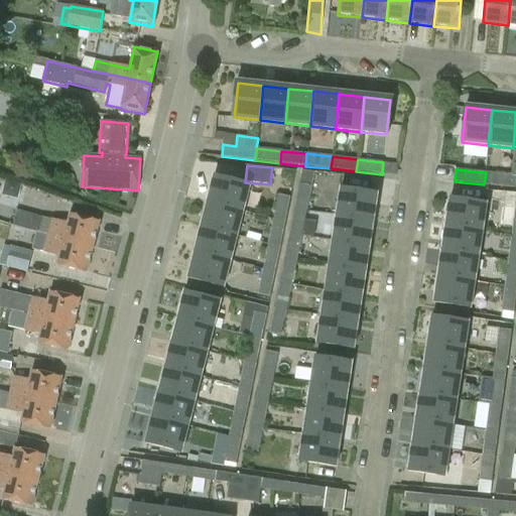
[(302,171),(294,209),(306,211),(314,172),(302,171)]
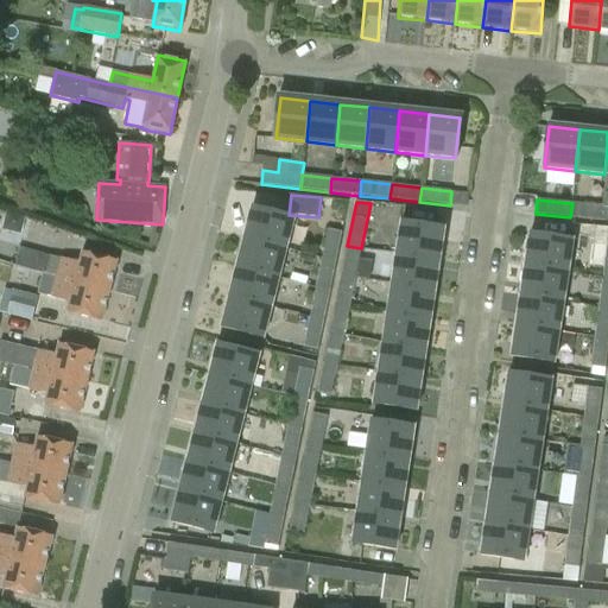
[(570,217),(600,221),(602,207),(572,203),(570,217)]
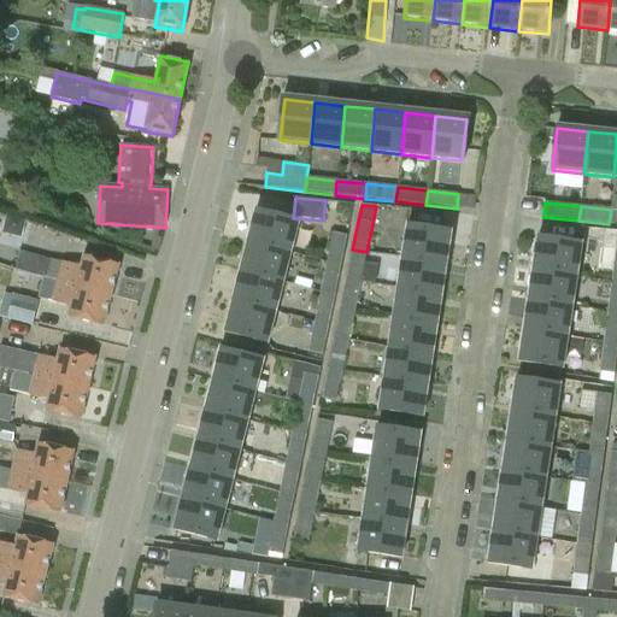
[(256,212),(248,242),(289,253),(297,223),(256,212)]
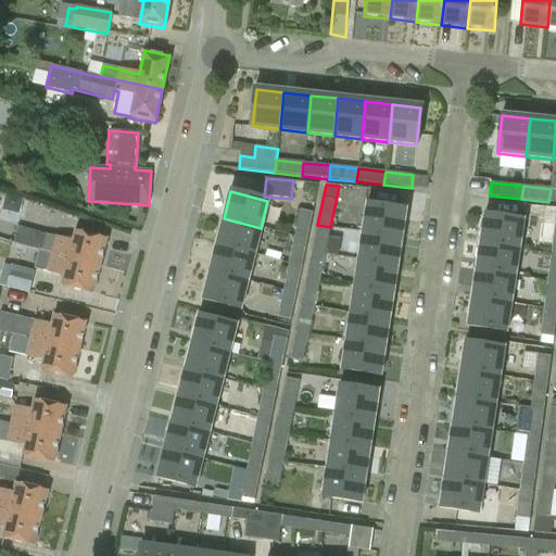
[(368,205),(364,232),(401,239),(405,211),(368,205)]
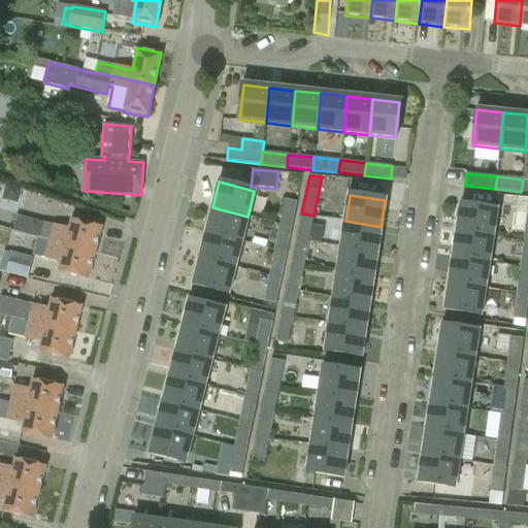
[(285,200),(281,224),(292,226),(297,202),(285,200)]
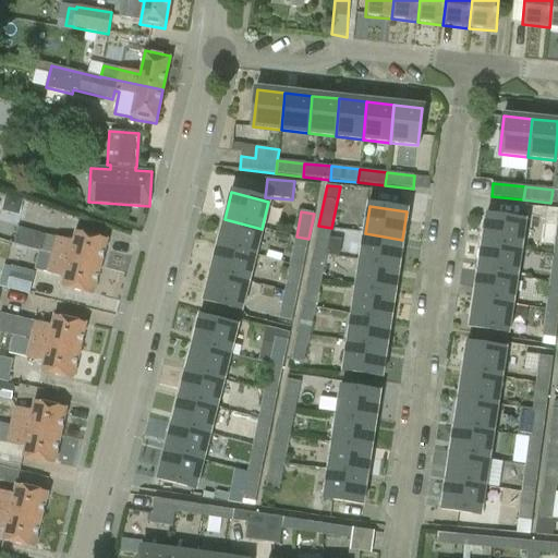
[(488,218),(484,245),(521,251),(525,223),(488,218)]
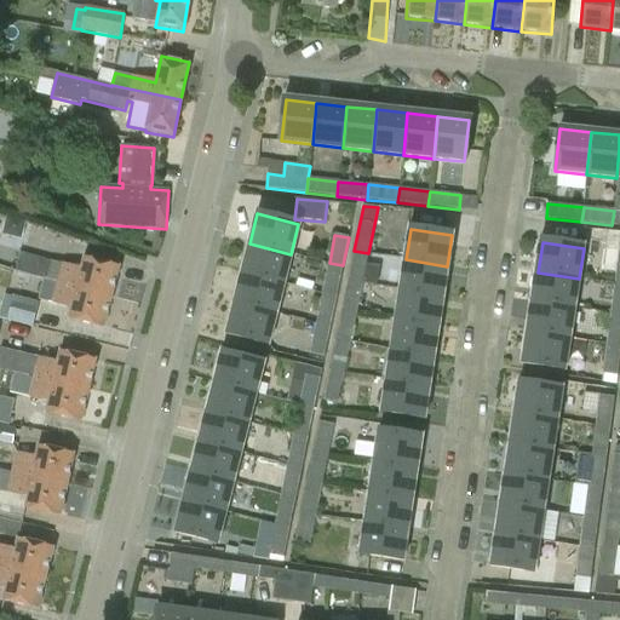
[(250,244),(242,274),(283,285),(291,254),(250,244)]
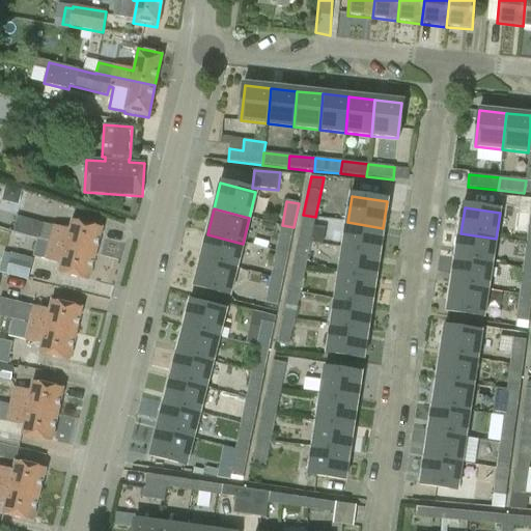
[(303,215),(298,241),(310,243),(315,217),(303,215)]
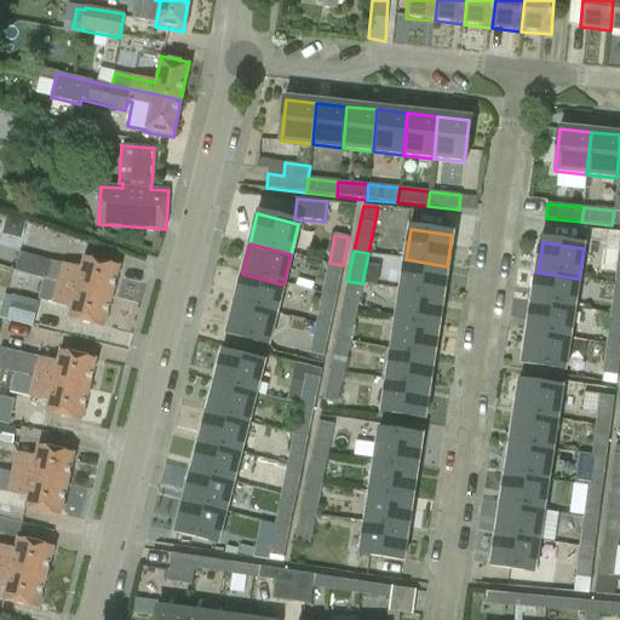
[(84,259),(81,269),(63,264),(62,265),(32,257),(29,267),(12,262),(10,270),(44,280),(44,281),(112,298),(119,268),(110,265),(112,264),(91,259),(91,260),(84,259)]
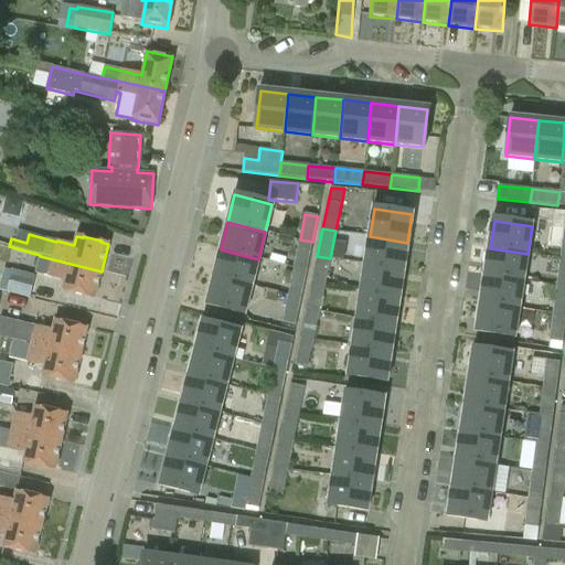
[(403,269),(407,243),(370,236),(365,264),(403,269)]
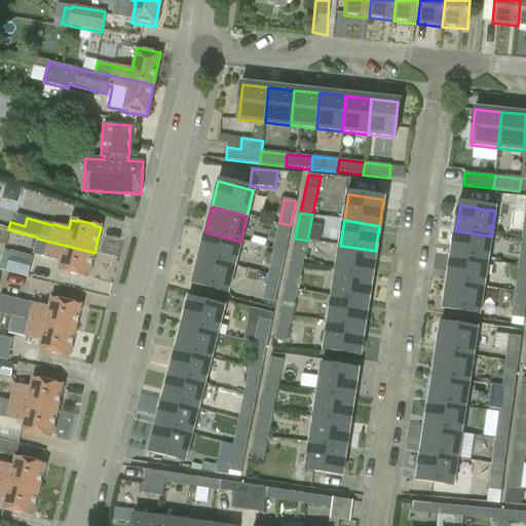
[(279,223),(273,250),(286,252),(291,225),(279,223)]
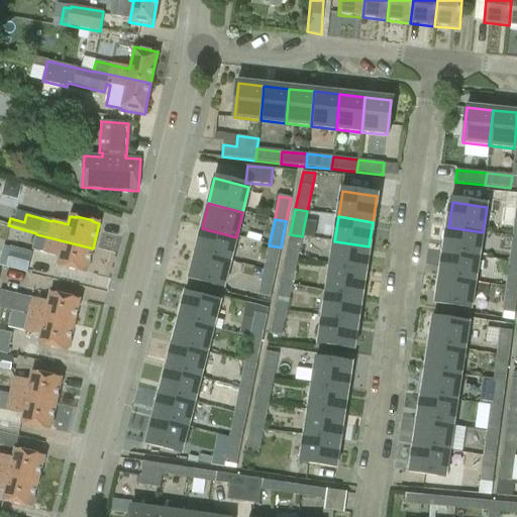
[(448,227),(444,252),(479,257),(483,232),(448,227)]
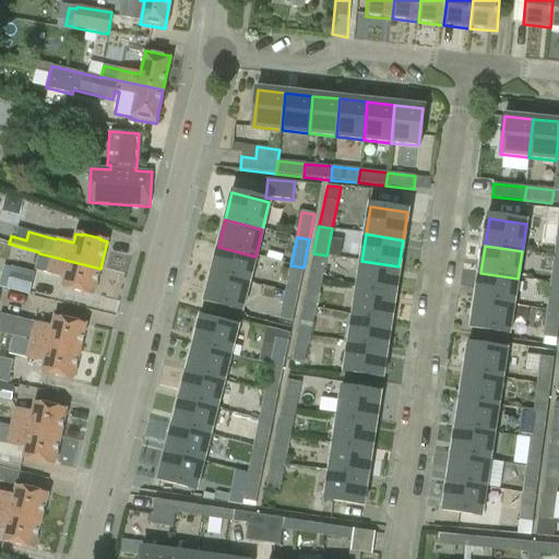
[(218,247),(211,273),(249,283),(256,257),(218,247)]
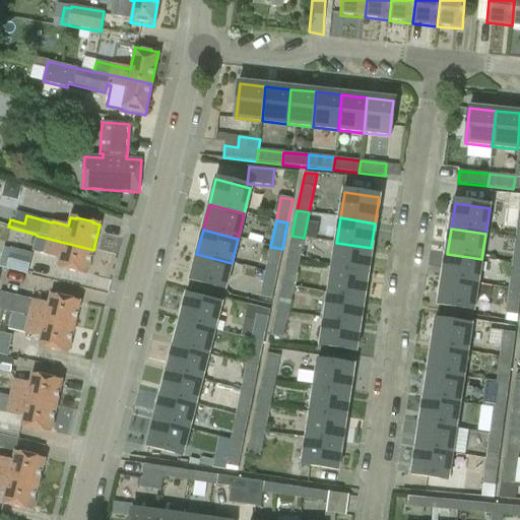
[(87,274),(93,250),(37,236),(33,251),(44,253),(44,254),(60,258),(58,268),(64,269),(64,270),(79,274),(80,273),(87,274)]
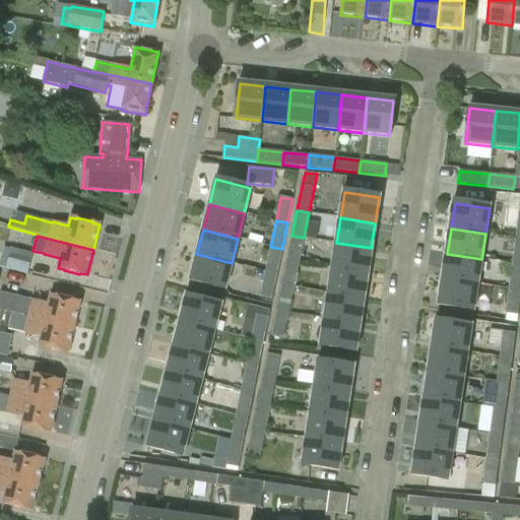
[(291,236),(286,260),(299,263),(304,238),(291,236)]
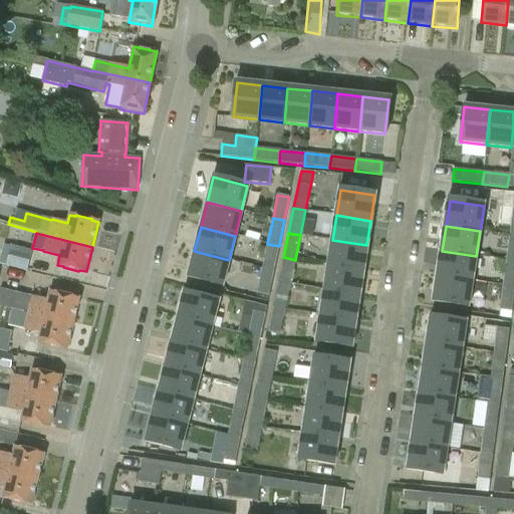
[(513,236),(509,236),(505,261),(513,262),(513,236)]
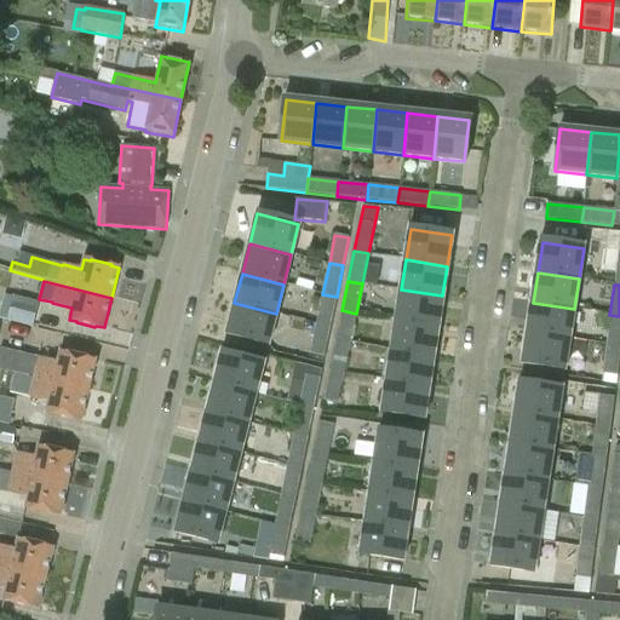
[(437,326),(442,296),(401,290),(396,320),(437,326)]
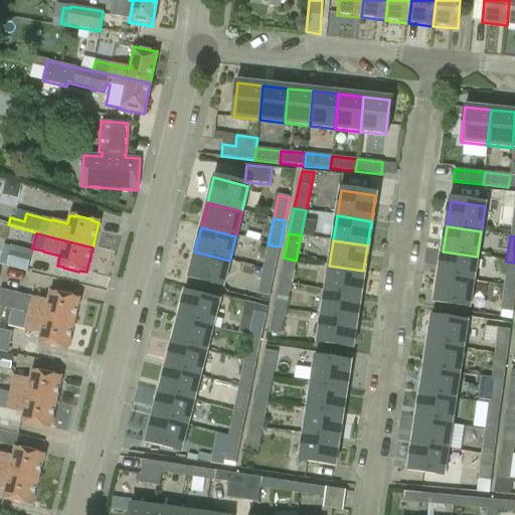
[(0,264),(6,266),(6,267),(27,273),(32,251),(4,244),(0,260),(0,264)]
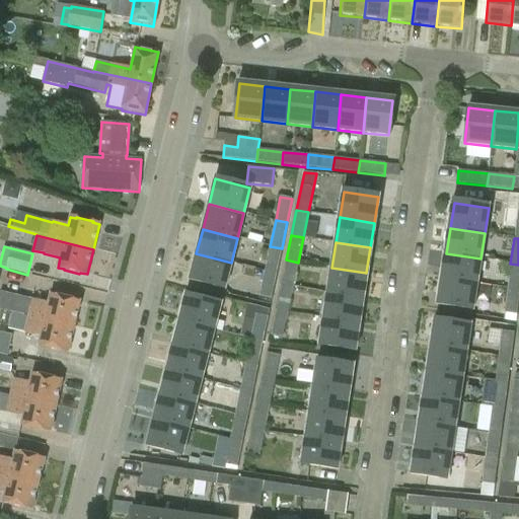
[(270,246),(265,271),(277,274),(282,248),(270,246)]
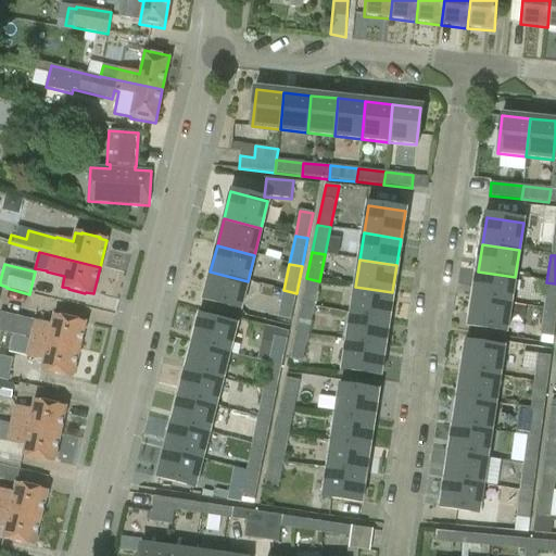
[(240,308),(248,281),(210,272),(203,300),(240,308)]
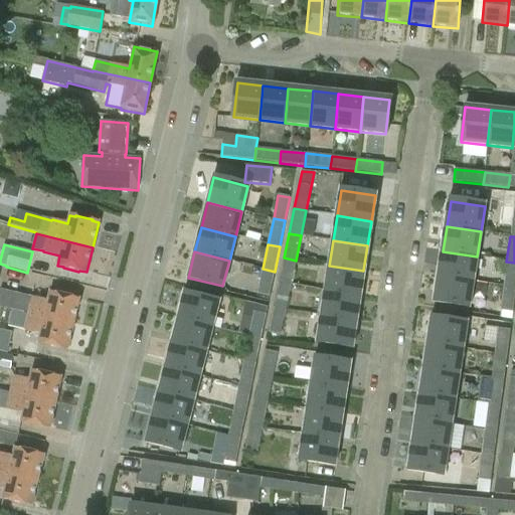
[(443,251),(439,276),(473,282),(477,256),(443,251)]
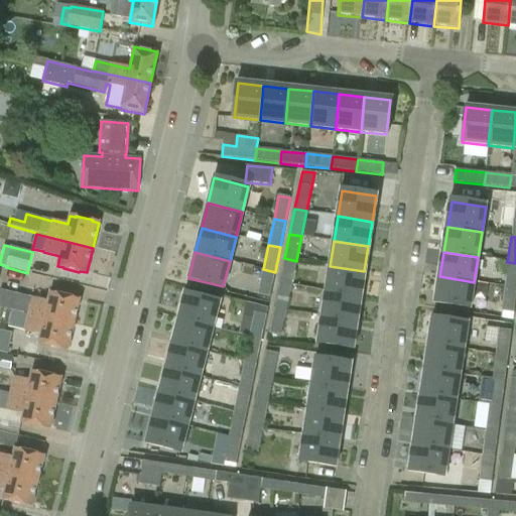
[(284,258),(280,283),(291,285),(296,261),(284,258)]
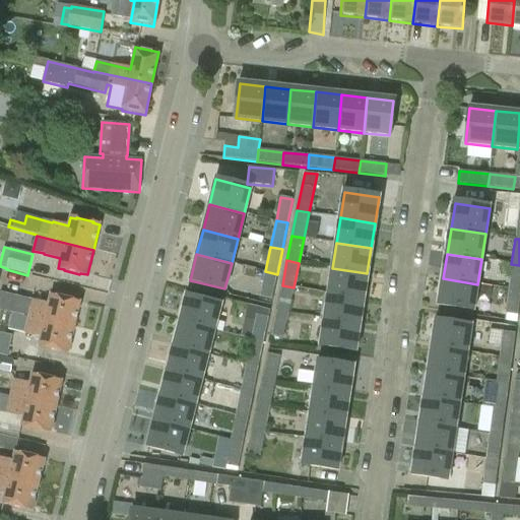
[(519,265),(511,264),(508,289),(519,290),(519,265)]
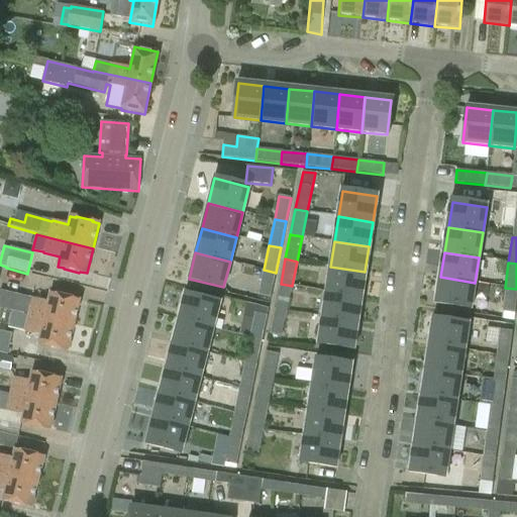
[(360,297),(365,272),(330,267),(326,291),(360,297)]
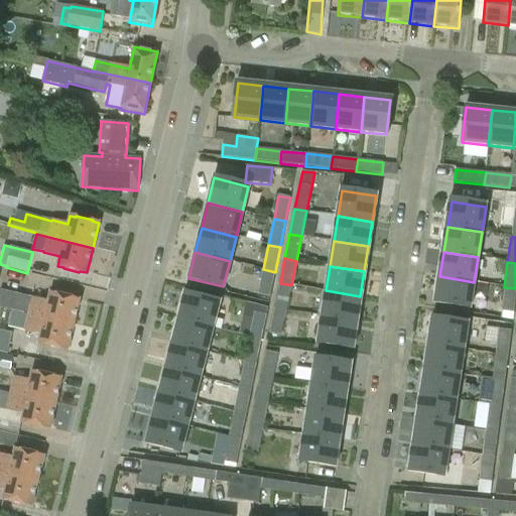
[(270,296),(275,272),(263,269),(258,294),(270,296)]
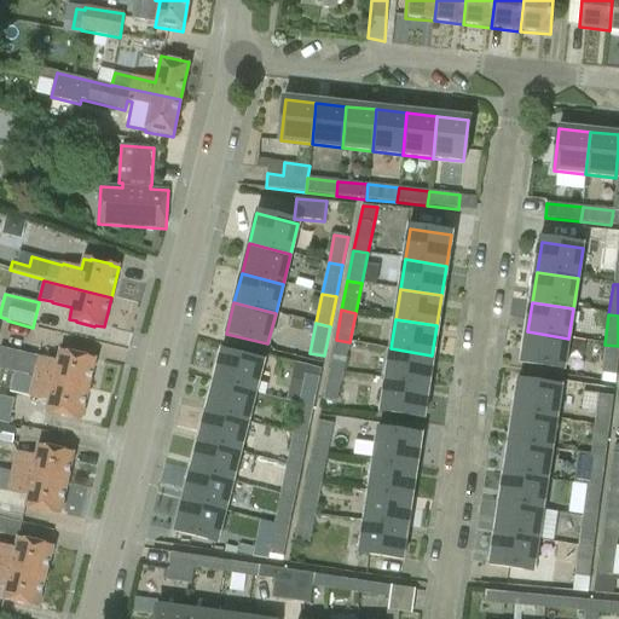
[(563,369),(568,339),(527,331),(522,363),(563,369)]
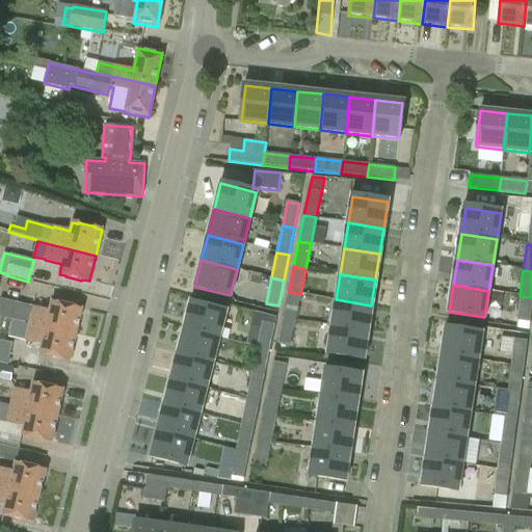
[(289,292),(284,317),(295,320),(300,294),(289,292)]
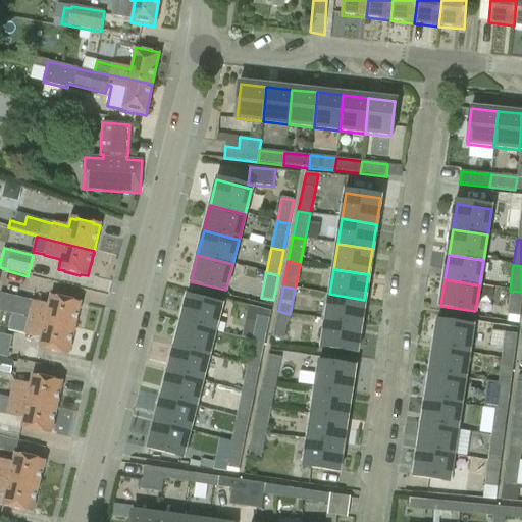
[(57,299),(50,298),(51,296),(27,290),(24,299),(0,294),(0,311),(12,314),(12,315),(74,329),(81,304),(73,303),(74,302),(57,298),(57,299)]
